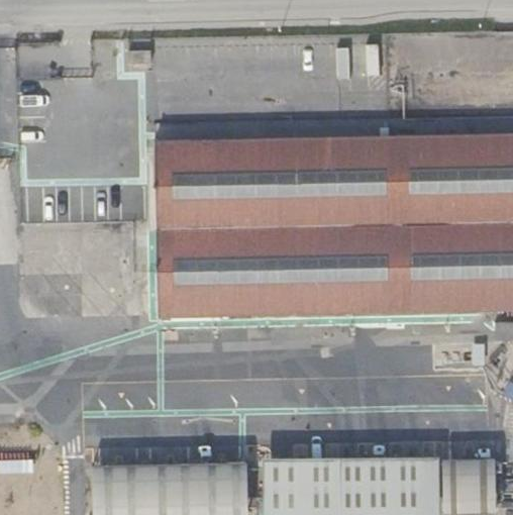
[(156,222),(158,294),(158,315),(512,307),(512,133),(155,140),(155,165),(156,222)]
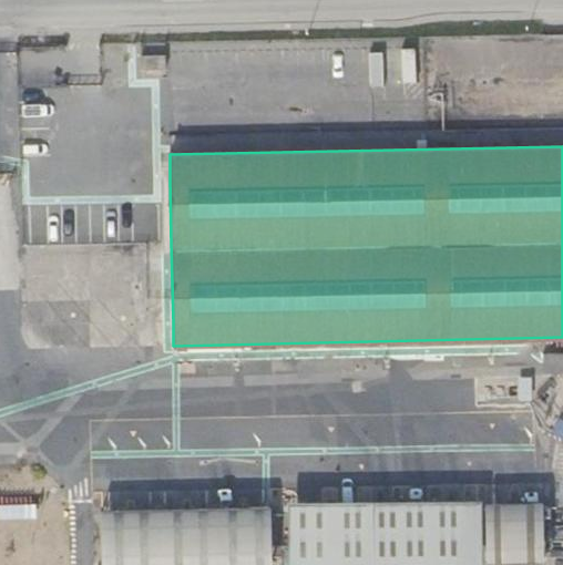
[(468,564),(469,504),(372,504),(372,502),(288,501),(288,564),(468,564)]
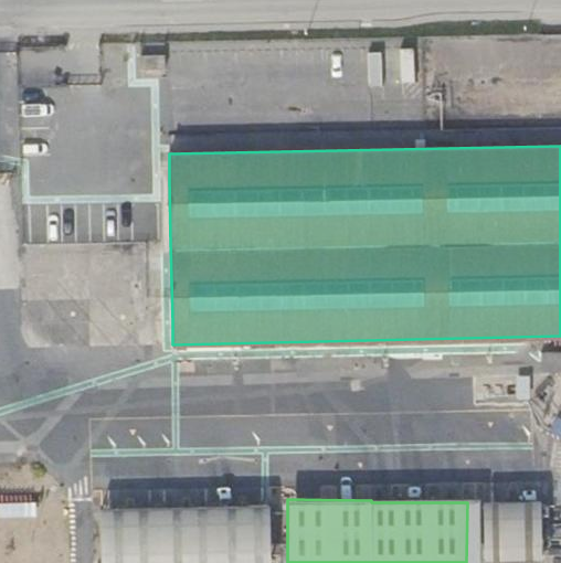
[(541,502),(484,502),(484,562),(541,562),(541,502)]
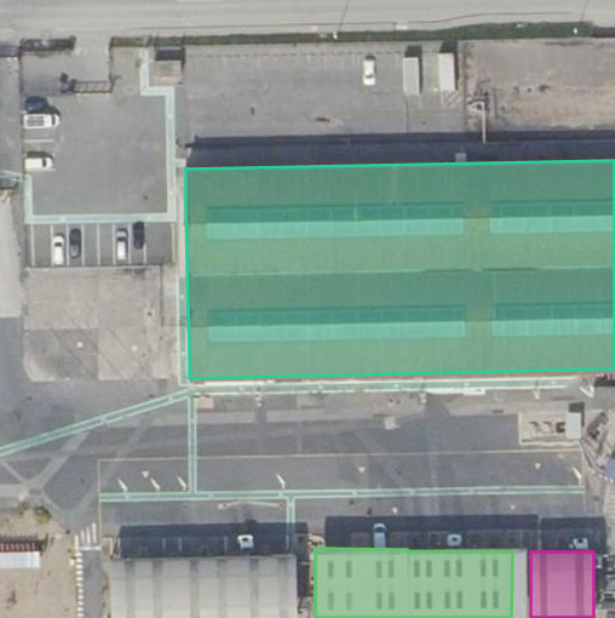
[(297,555),(111,560),(113,617),(299,617),(297,555)]
